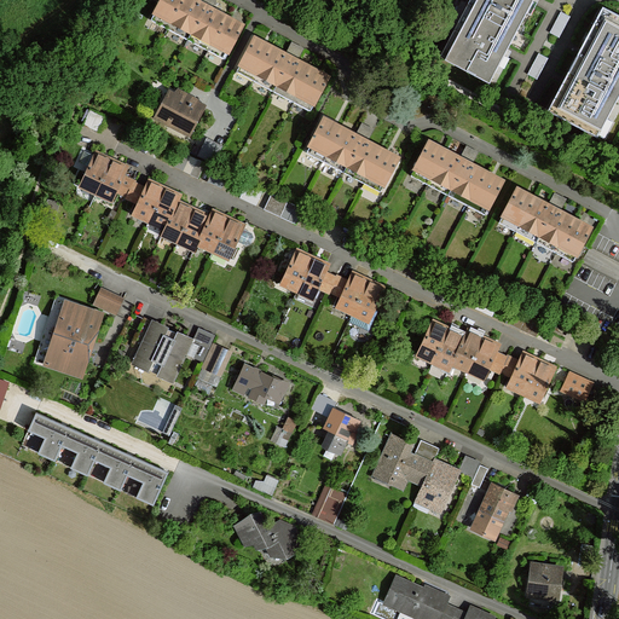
[(162,0),(151,19),(168,29),(189,40),(209,51),(225,59),(243,27),(225,17),(194,0),(162,0)]
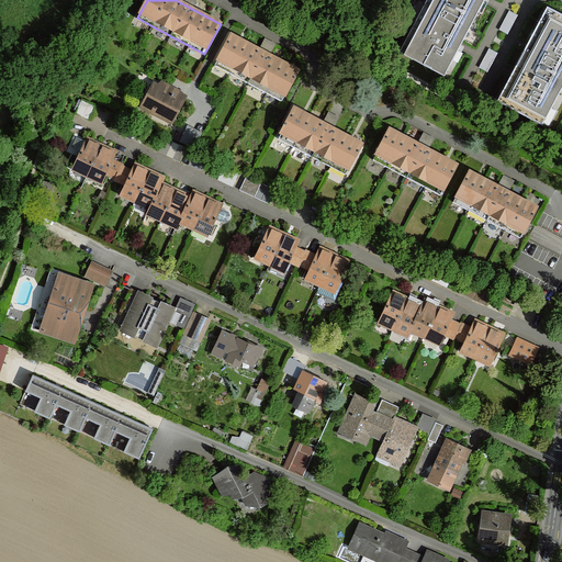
[(430,0),(404,52),(447,74),(485,0),(430,0)]
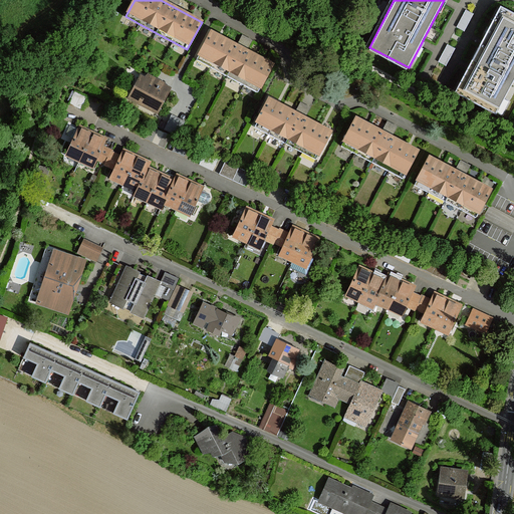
[(513,12),(501,5),(455,90),(497,112),(513,79),(513,12)]
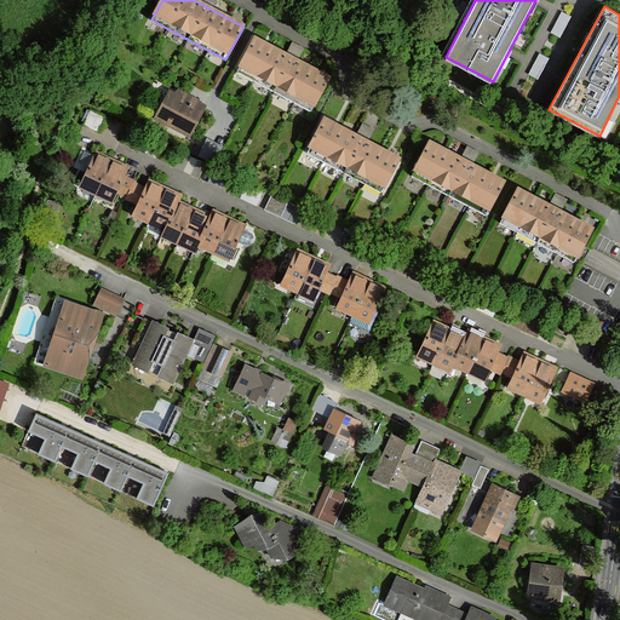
[(256,39),(239,72),(254,81),(275,92),(294,103),(311,112),(329,79),(321,74),(256,39)]
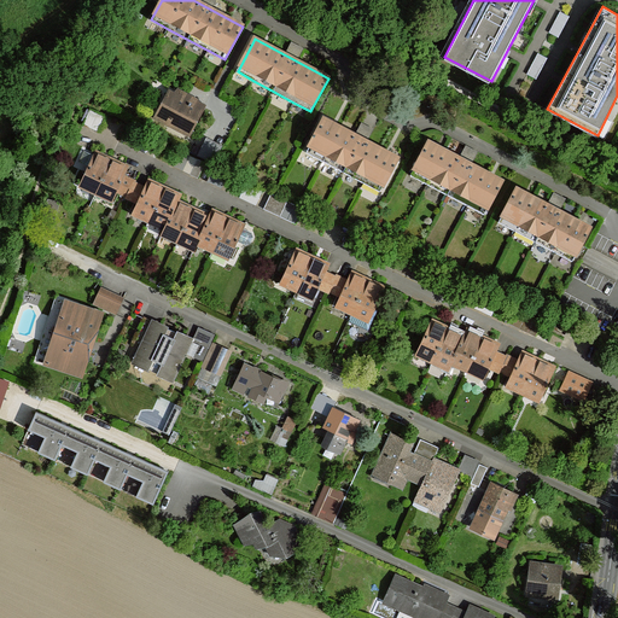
[(172,116),(168,123),(190,134),(204,108),(178,93),(175,95),(169,93),(161,110),(172,116)]
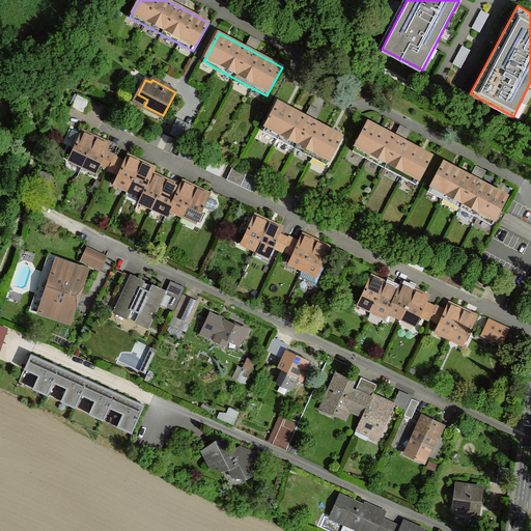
[(91,101),(78,94),(72,107),(85,114),(91,101)]
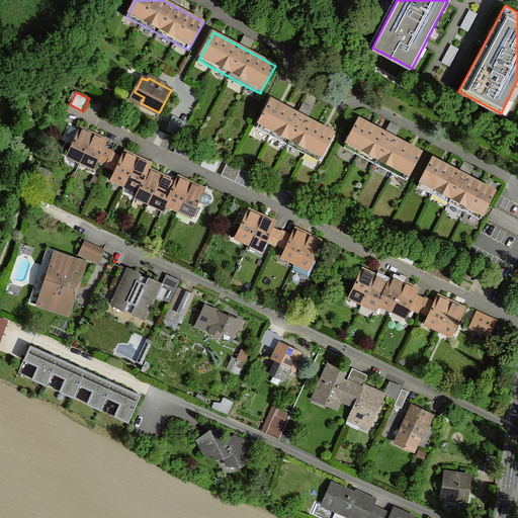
[(271,100),(258,127),(319,160),(334,134),(271,100)]
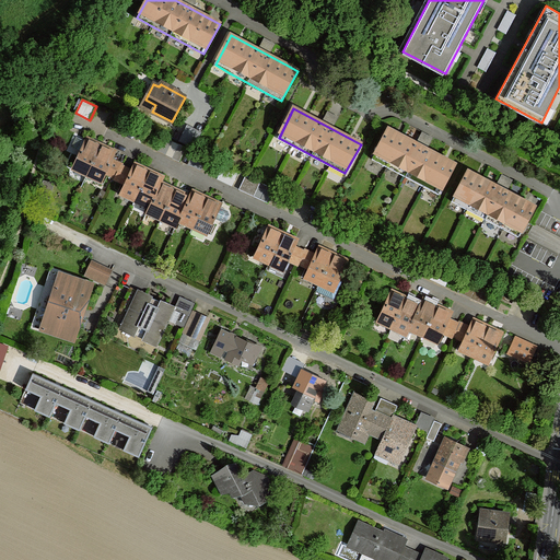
[(188,126),(183,136),(189,139),(187,144),(194,148),(201,132),(188,126)]
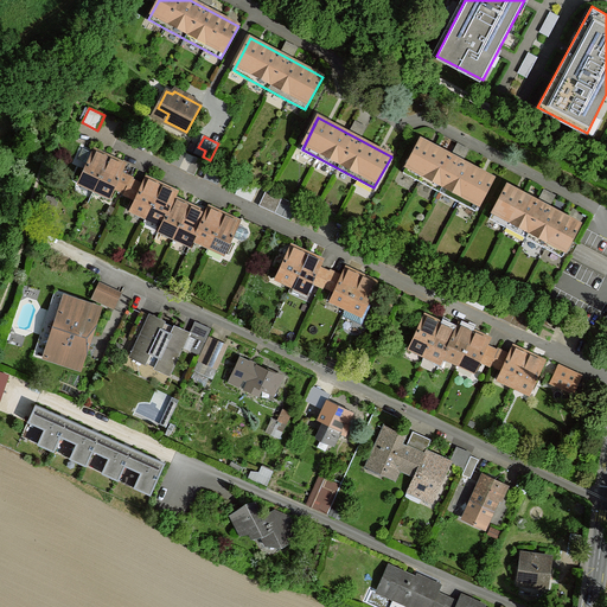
[(421,140),(403,172),(475,211),(493,178),(421,140)]
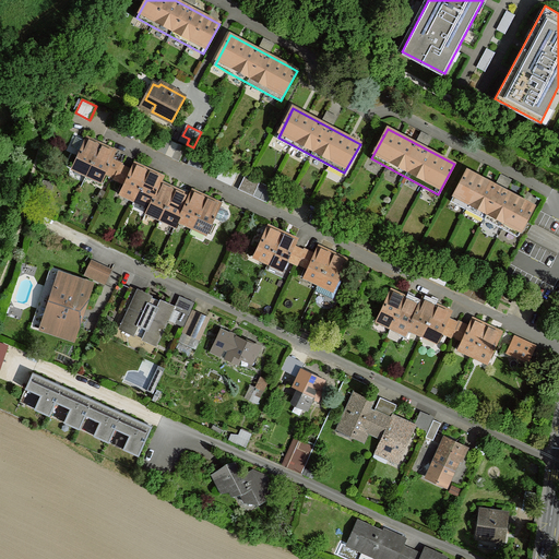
[(81,151),(85,141),(76,137),(71,146),(81,151)]
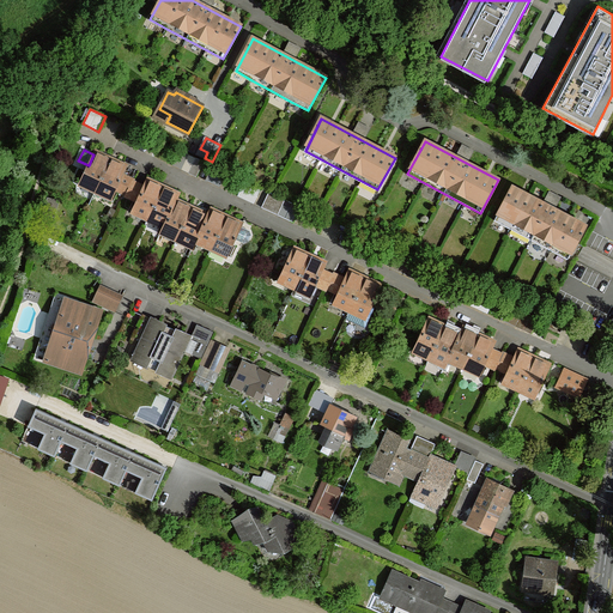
[(95,152),(93,155),(89,165),(80,182),(97,189),(110,159),(95,152)]
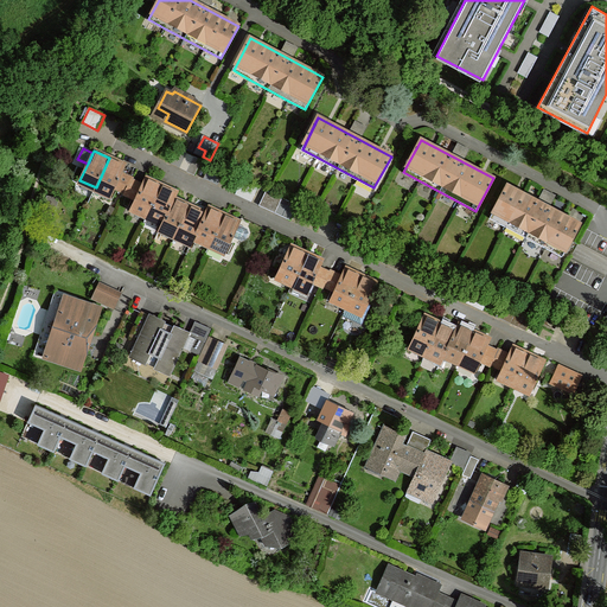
[(195,157),(186,153),(179,168),(187,172),(195,157)]
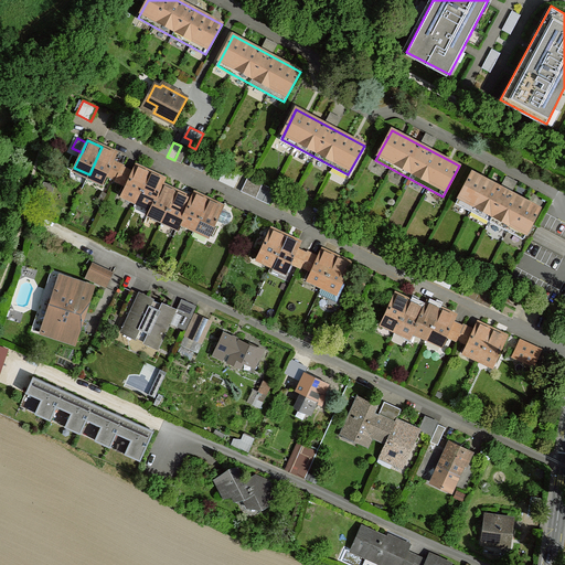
[(188,149),(181,146),(174,160),(181,163),(188,149)]
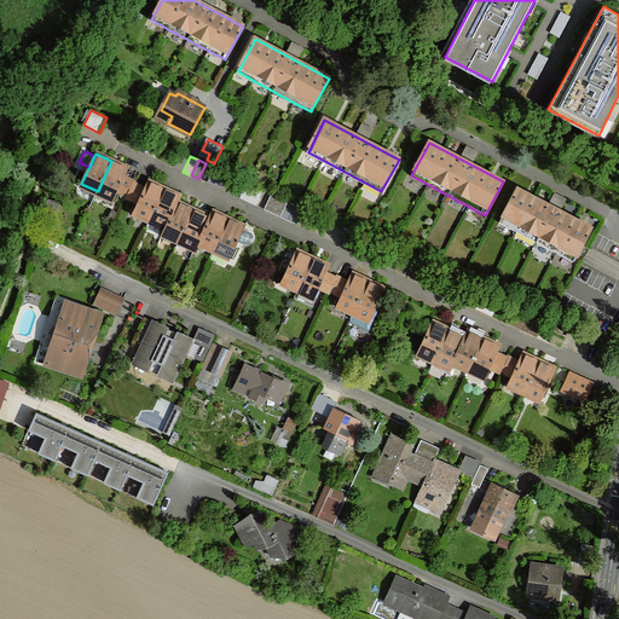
[(127,169),(111,161),(98,191),(114,198),(116,194),(125,175),(127,169)]
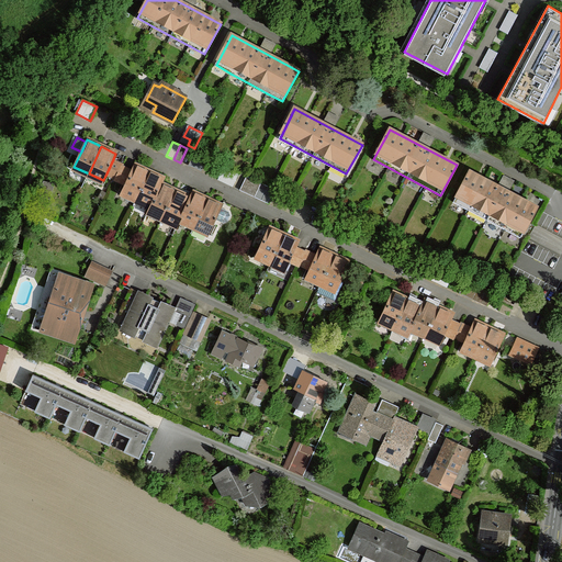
[(115,180),(123,166),(124,164),(113,159),(105,176),(115,180)]
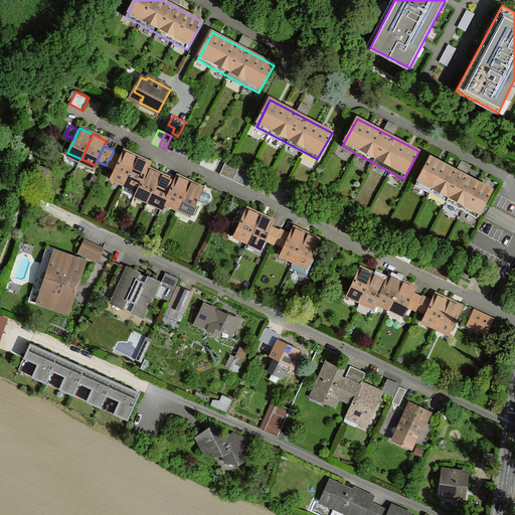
[(137,158),(124,151),(122,156),(114,171),(112,176),(126,182),(137,158)]
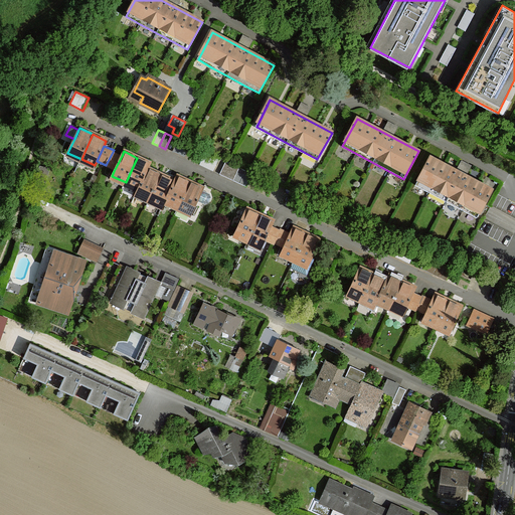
[(114,171),(122,156),(113,152),(106,165),(106,166),(114,171)]
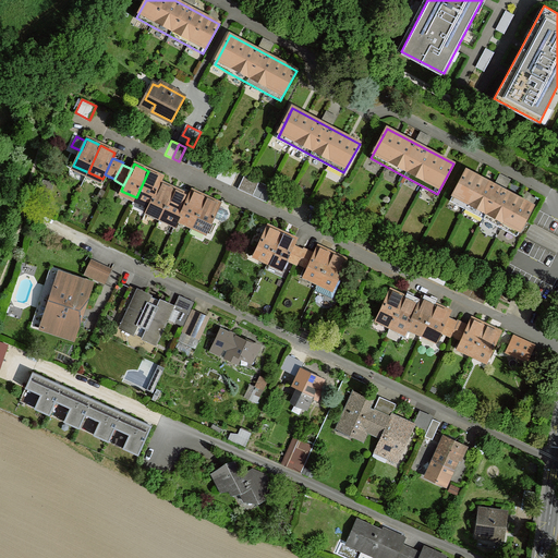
[(466,170),(450,201),(518,235),(533,206),(466,170)]
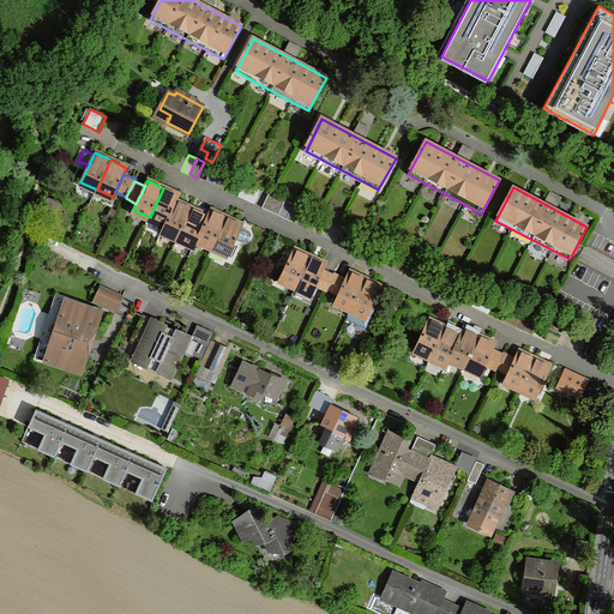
[(179,196),(163,188),(150,217),(166,226),(176,202),(179,196)]
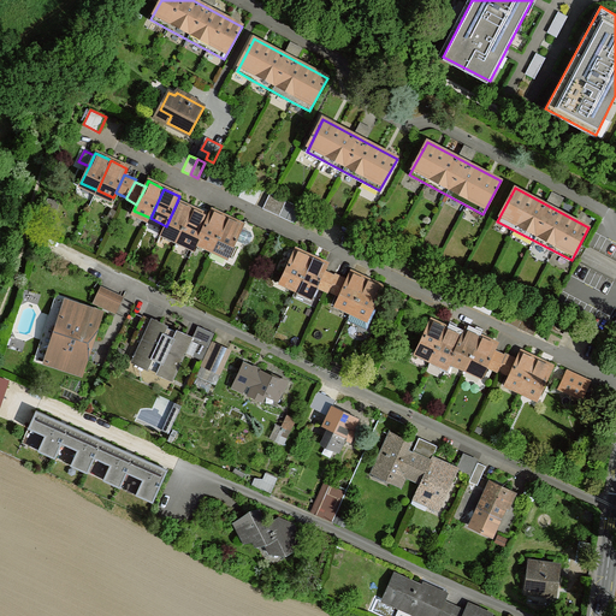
[(276,195),(271,193),(262,208),(279,217),(286,201),(276,195)]
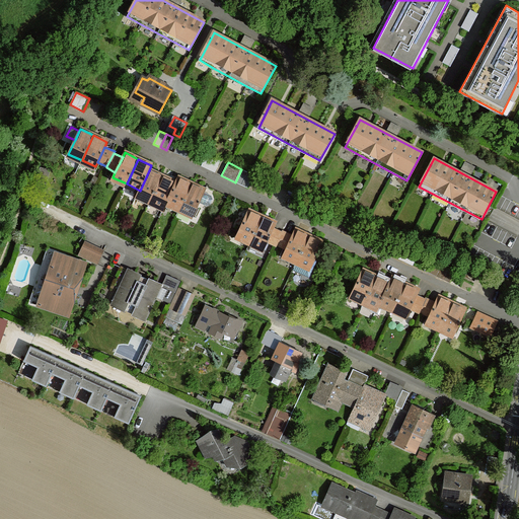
[(251,173),(241,169),(235,182),(248,189),(254,175),(251,173)]
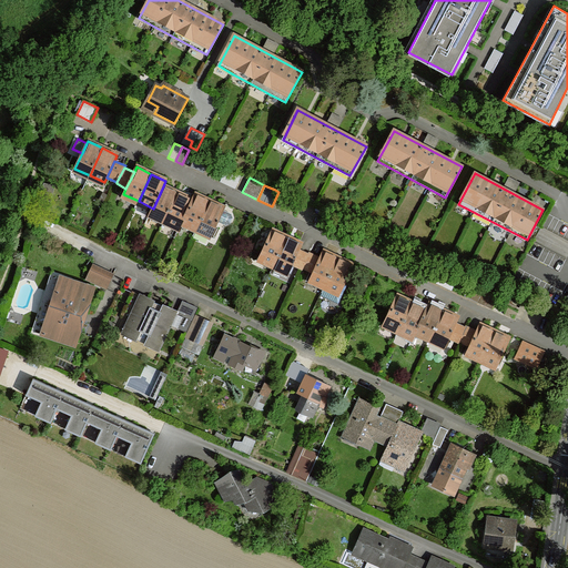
[(178,193),(163,186),(153,209),(150,213),(165,221),(178,193)]
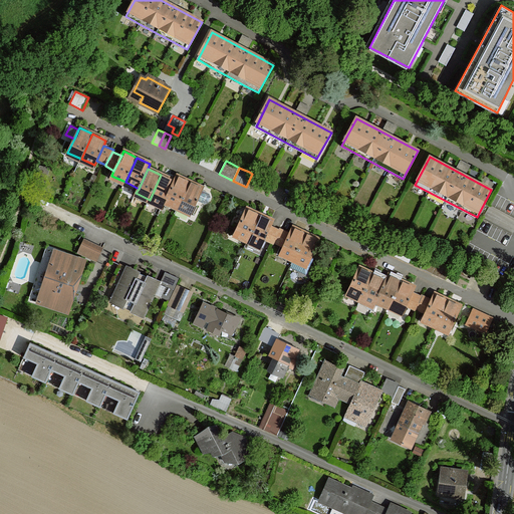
[(174,181),(161,175),(150,200),(163,206),(165,201),(174,181)]
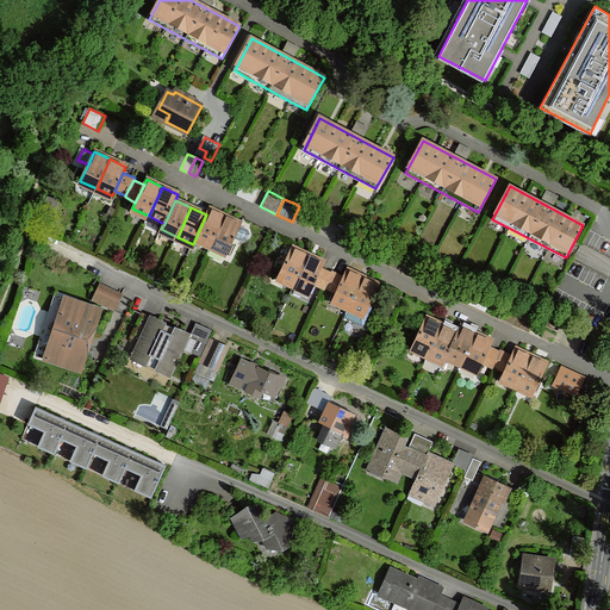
[(210,209),(206,215),(195,238),(211,246),(225,216),(210,209)]
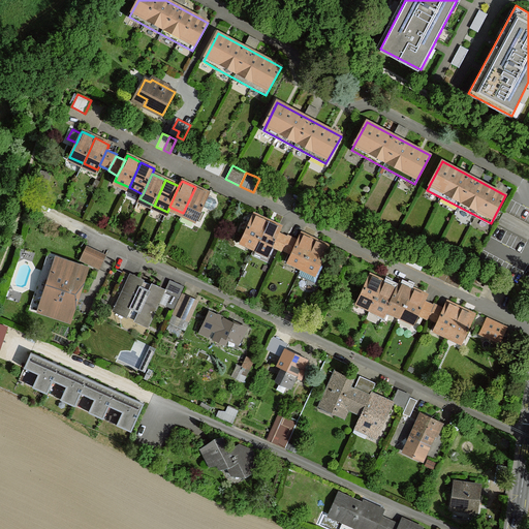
[(209,194),(195,187),(183,213),(197,219),(204,207),(209,195),(209,194)]
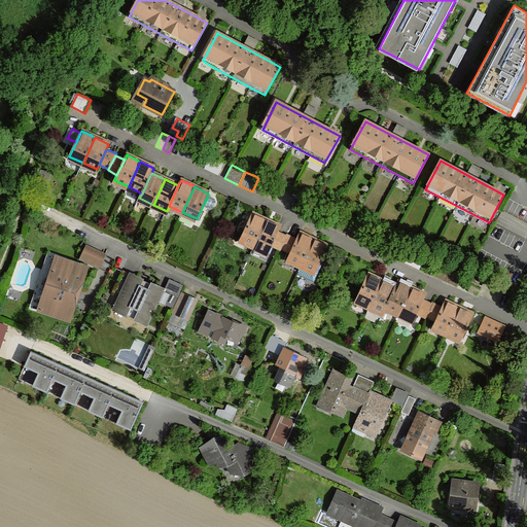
[(215,199),(208,195),(203,206),(210,209),(214,208),(216,203),(215,199)]
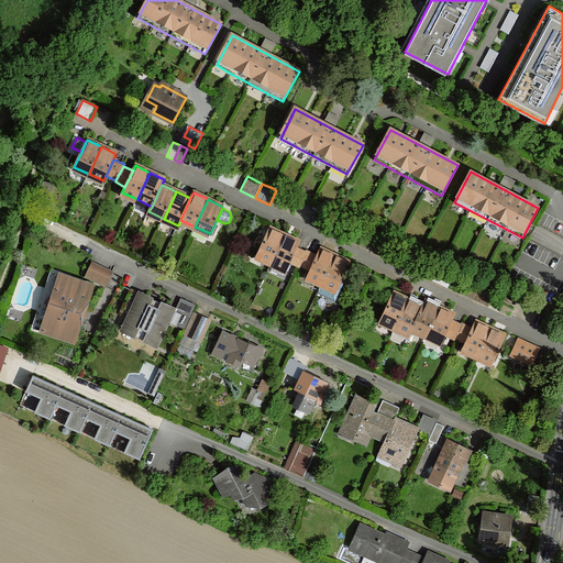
[(272,263),(285,235),(269,229),(257,255),(272,263)]
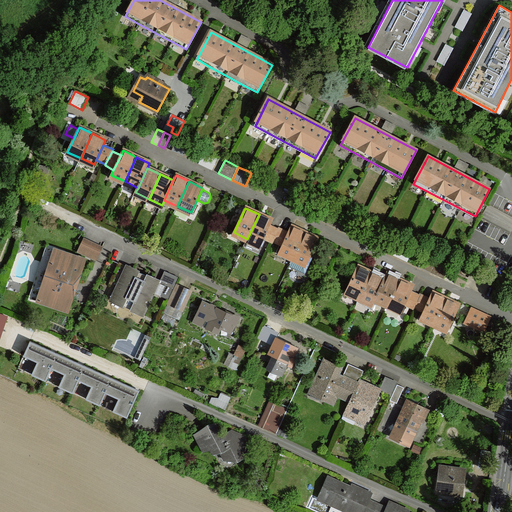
[(327,224),(334,227),(339,214),(333,211),(327,224)]
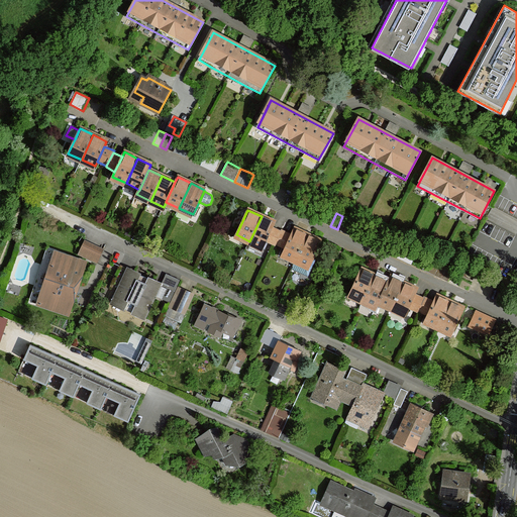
[(275,222),(262,216),(249,241),(264,247),(266,242),(273,227),(275,222)]
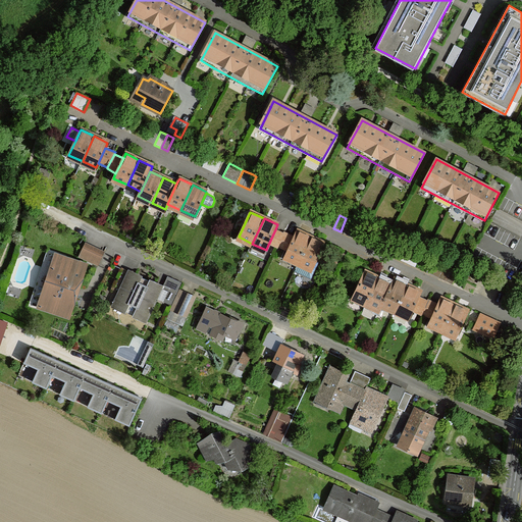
[(349,219),(346,218),(341,231),(354,238),(359,224),(349,219)]
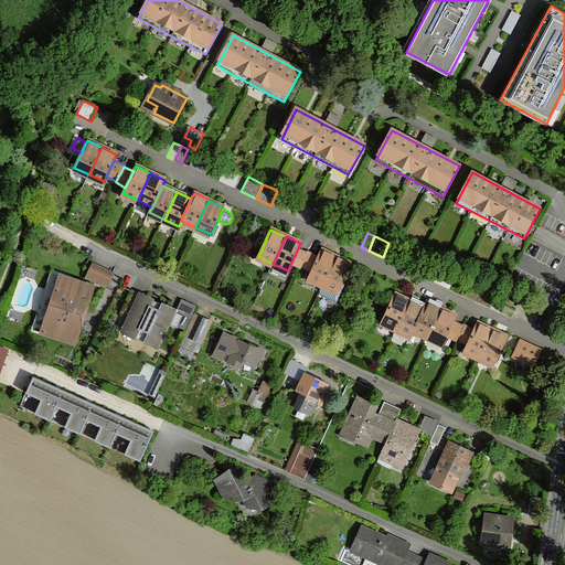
[(308,253),(298,248),(290,265),(300,269),(301,268),(308,253)]
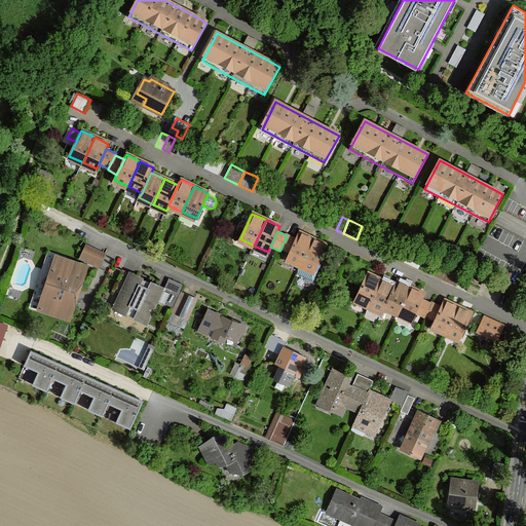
[(288,233),(287,235),(280,250),(290,254),(297,238),(288,233)]
